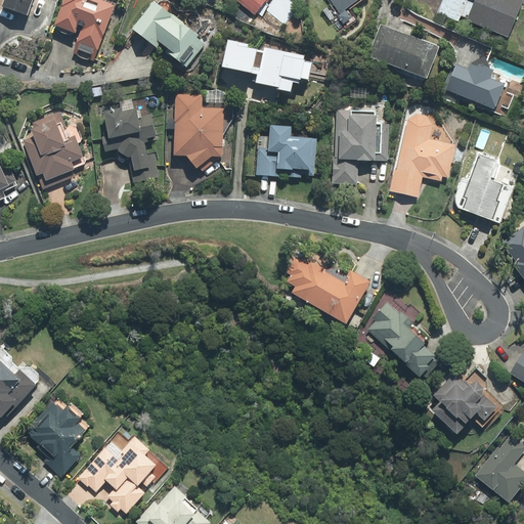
[(6,0),(2,11),(28,19),(34,0),(6,0)]
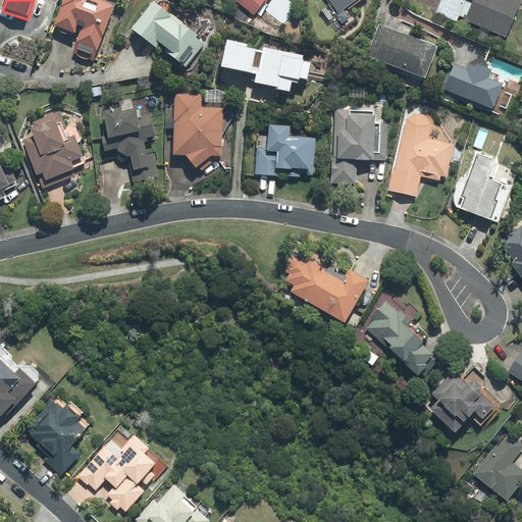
[(92,0),(64,0),(54,29),(79,37),(73,50),(96,58),(114,8),(92,0)]
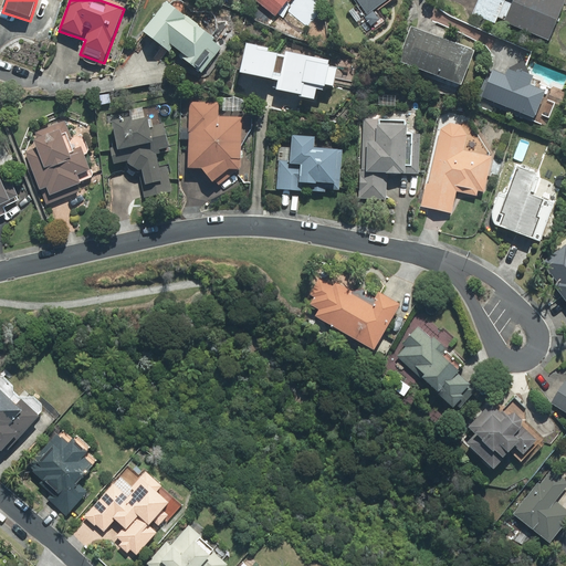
[(252,0),(275,20),(292,0),(252,0)]
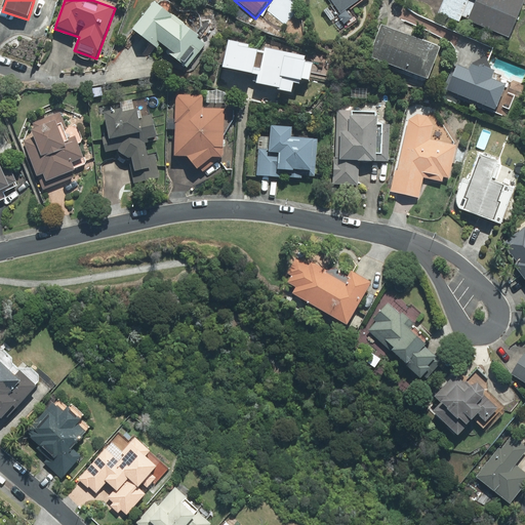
[(327,0),(332,6),(323,12),(331,24),(341,16),(364,0),(327,0)]
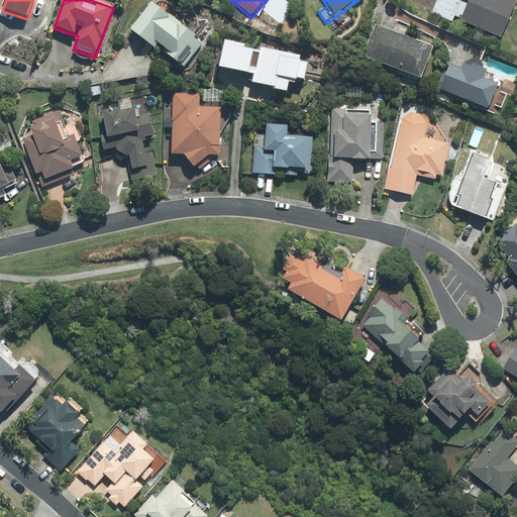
[(509,0),(435,0),(430,13),(451,22),(452,20),(499,38),(514,2),(509,0)]
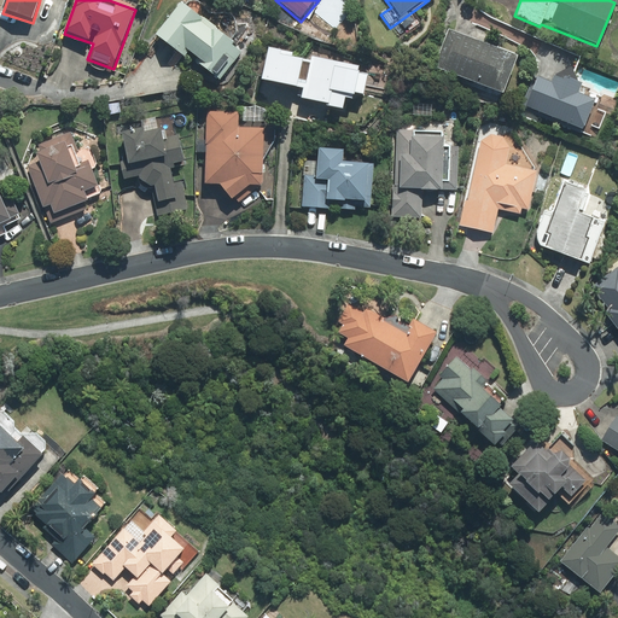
[(182,1),(152,35),(168,48),(181,60),(186,54),(220,82),(244,54),(182,1)]
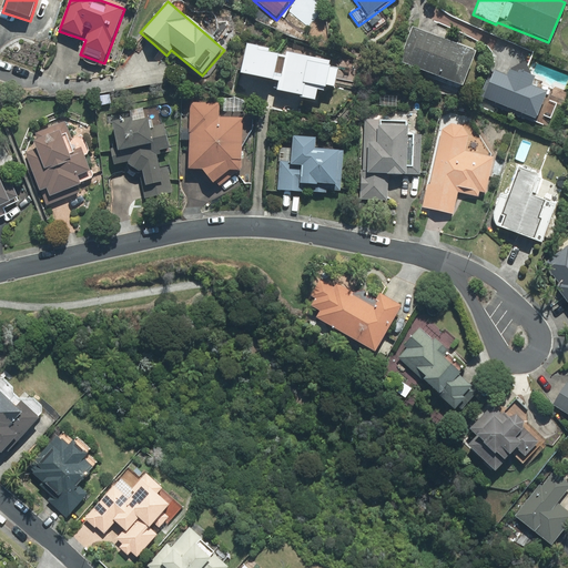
[(474,53),(412,28),(397,64),(459,90),(474,53)]
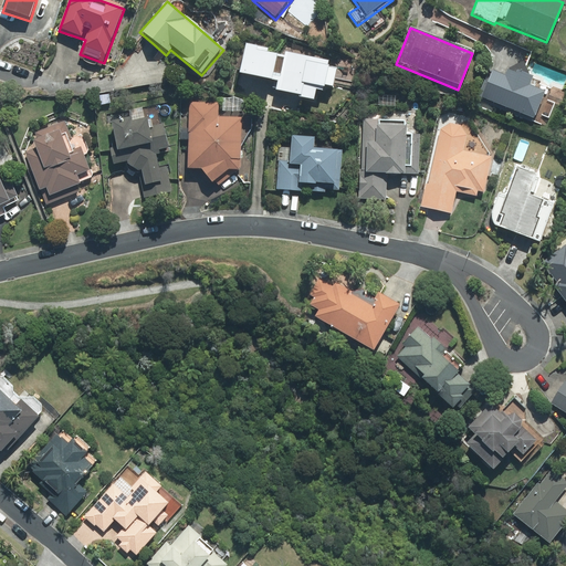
[(245,45),(238,77),(276,86),(274,94),(300,101),(299,102),(313,105),(315,94),(323,96),(324,90),(332,91),(336,73),(327,71),(328,66),(284,56),(284,60),(268,55),(269,51),(245,45)]
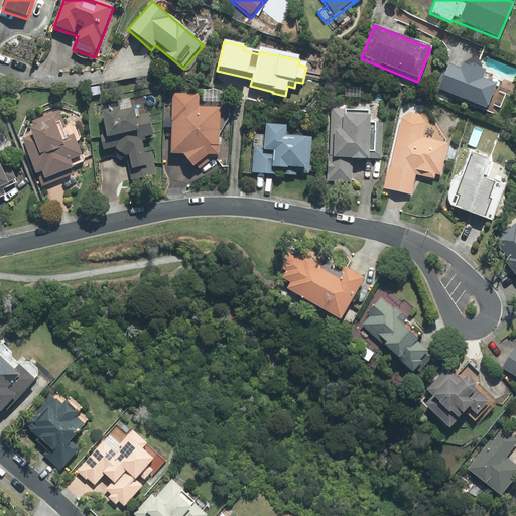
[(465,69),(459,72),(445,67),(435,94),(485,112),(489,100),(490,100),(491,100),(492,99),(493,99),(494,98),(495,98),(495,97),(496,96),(497,95),(497,94),(497,93),(497,92),(497,91),(497,90),(497,89),(497,88),(497,87),(496,86),(495,85),(495,84),(494,84),(493,83),(484,68),(482,69),(475,57),(463,65),(465,69)]
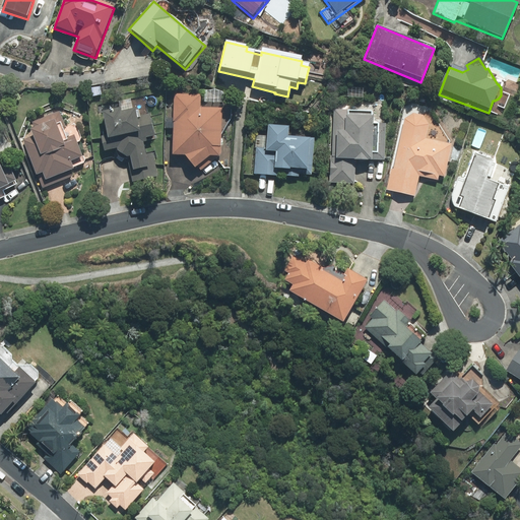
[(348,85),(347,98),(362,99),(363,87),(348,85)]
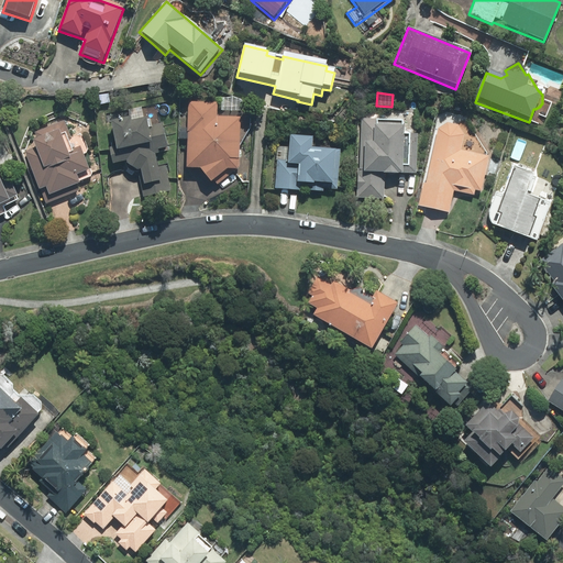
[(218,101),(188,99),(186,170),(200,172),(209,185),(227,173),(239,173),(241,118),(218,117),(218,101)]
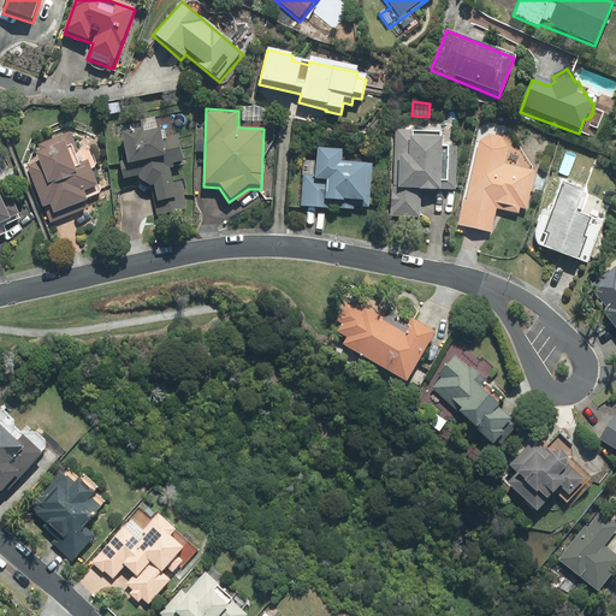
[(120,125),(122,134),(128,161),(119,163),(123,182),(140,178),(142,191),(154,189),(160,218),(189,212),(179,166),(185,166),(179,140),(163,143),(158,118),(120,125)]
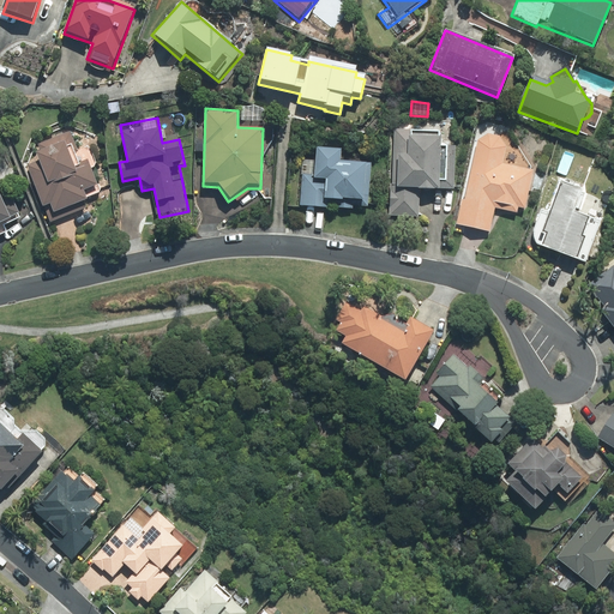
[(25,158),(29,166),(49,223),(61,218),(60,214),(89,203),(88,200),(101,197),(88,162),(82,164),(70,131),(37,143),(41,154),(25,158)]
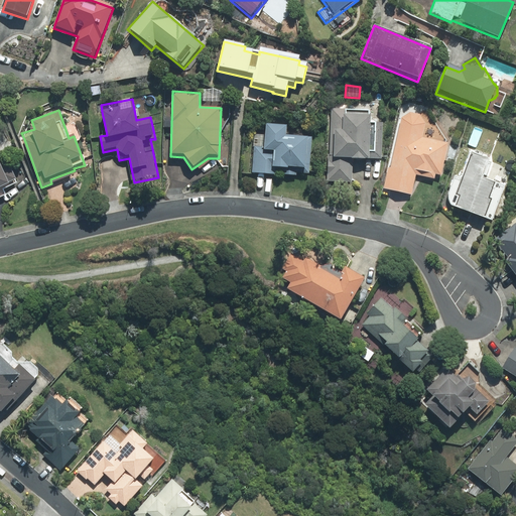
[(369,112),(330,111),(327,182),(351,183),(352,160),(380,161),(382,122),(369,122),(369,112)]
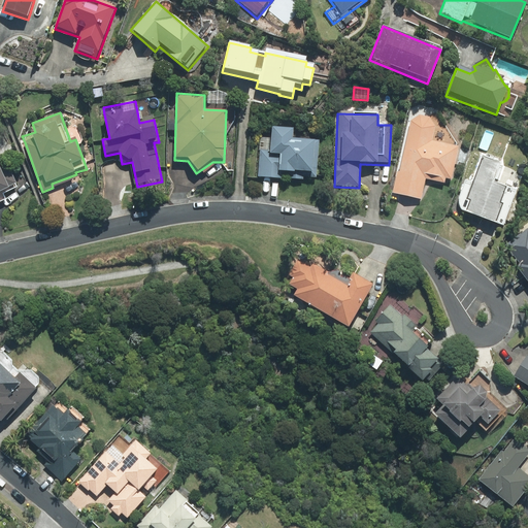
[(409,120),(399,177),(395,176),(392,195),(399,196),(421,200),(424,179),(444,184),(446,178),(451,179),(457,145),(433,141),(435,127),(435,126),(435,125),(434,124),(434,123),(433,122),(432,121),(431,120),(430,119),(429,118),(428,118),(427,117),(426,117),(425,117),(424,116),(423,116),(422,116),(421,116),(420,116),(419,116),(418,116),(417,116),(416,116),(416,117),(415,117),(414,117),(413,118),(411,118),(411,119),(410,119),(409,120)]
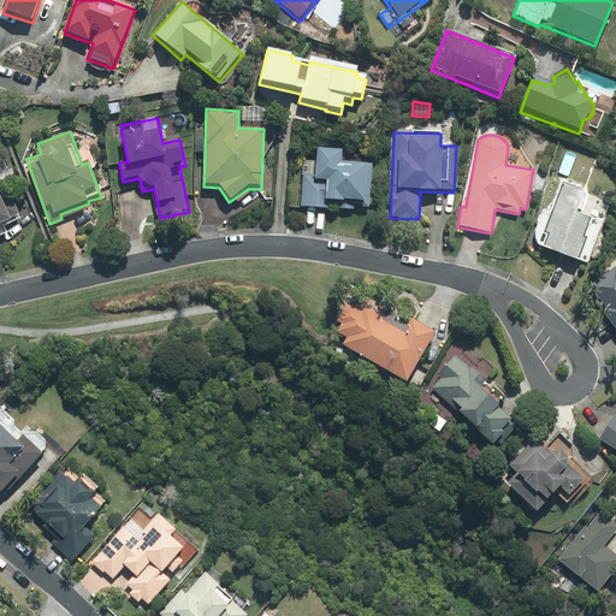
[(315,165),(303,165),(301,208),(353,211),(353,206),(368,207),(371,165),(341,164),(341,148),(317,147),(315,165)]
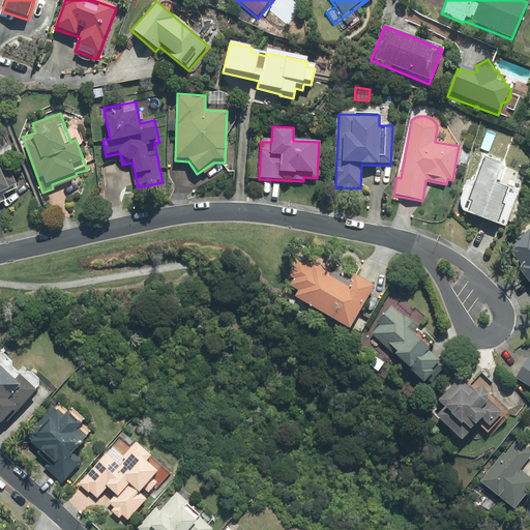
[(18,190),(6,164),(3,165),(0,156),(0,204),(6,203),(3,196),(18,190)]
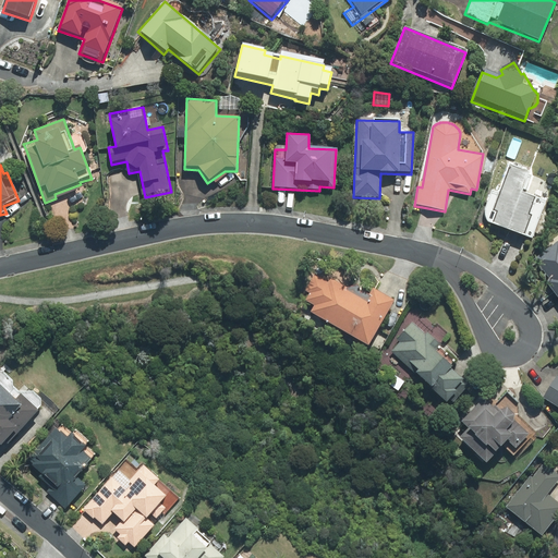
[(529,173),(507,165),(497,192),(493,191),(484,210),(484,211),(484,213),(484,214),(484,215),(484,216),(485,217),(485,218),(485,219),(486,219),(486,220),(486,221),(487,221),(487,222),(488,222),(488,223),(489,223),(489,225),(530,240),(545,203),(521,193),(529,173)]
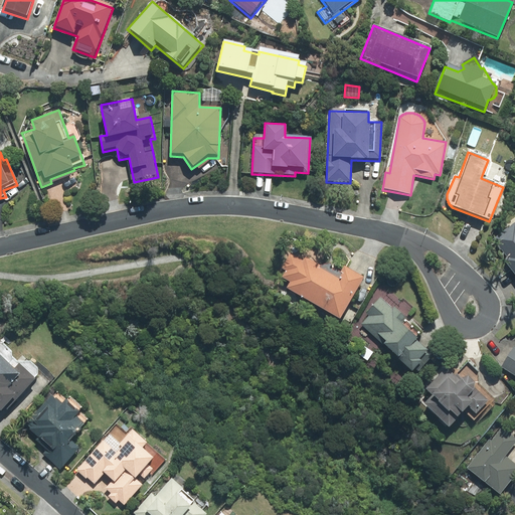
[(514,221),(514,222),(489,240),(514,277),(514,221)]
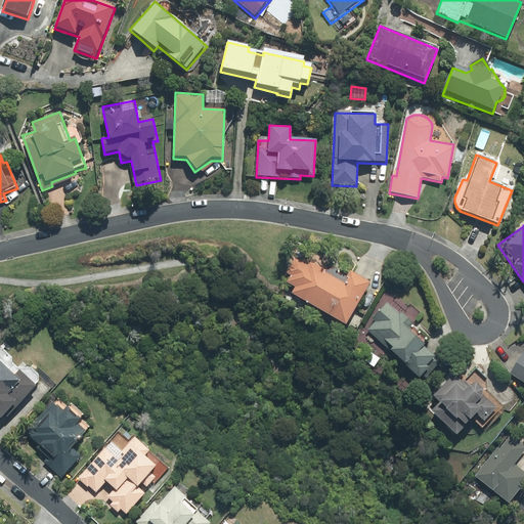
[(295,289),(291,295),(344,326),(369,285),(349,272),(344,280),(299,253),(287,274),(289,275),(285,282),(295,289)]
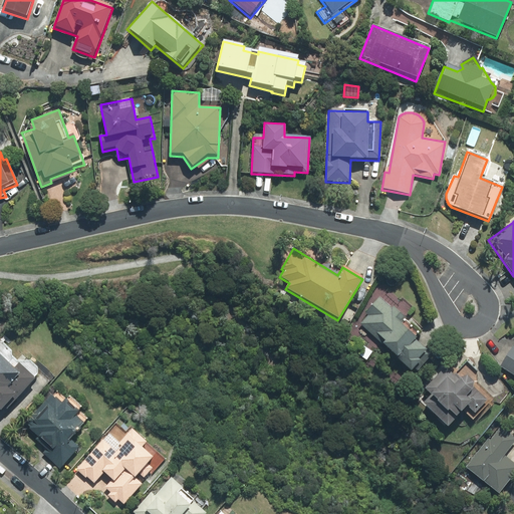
[(388,287),(379,296),(399,313),(401,311),(408,318),(415,311),(388,287)]
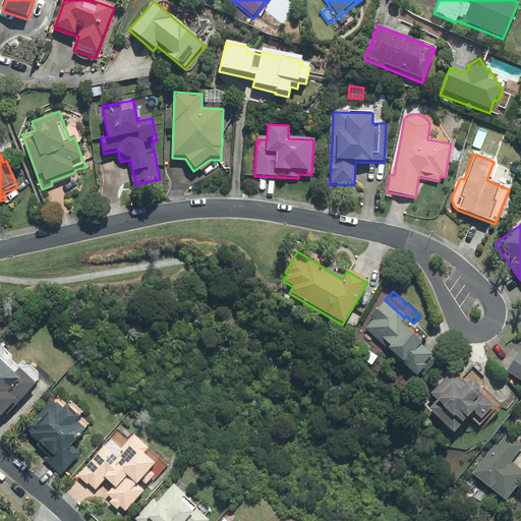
[(371,320),(363,329),(415,375),(419,371),(424,377),(436,365),(428,358),(431,355),(419,344),(420,343),(399,324),(404,317),(385,300),(369,317),(371,320)]
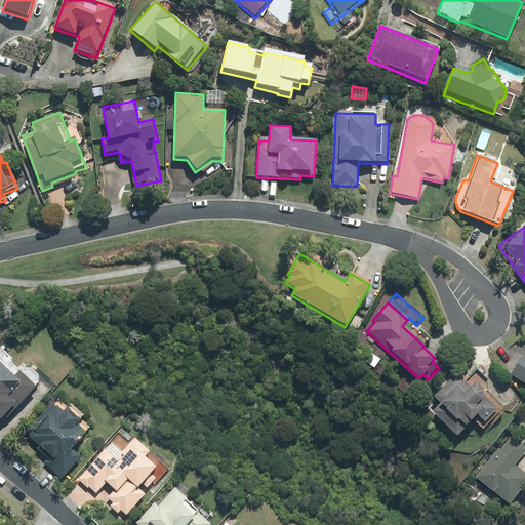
[(0,419),(13,405),(18,408),(42,381),(25,366),(19,371),(11,365),(15,360),(3,350),(0,352),(0,419)]
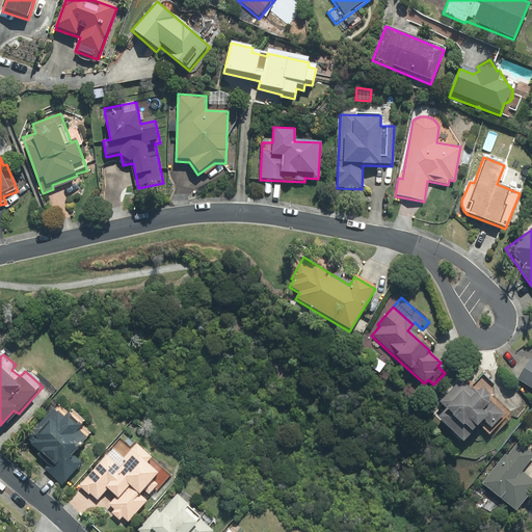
[(531,354),(515,378),(531,390),(531,354)]
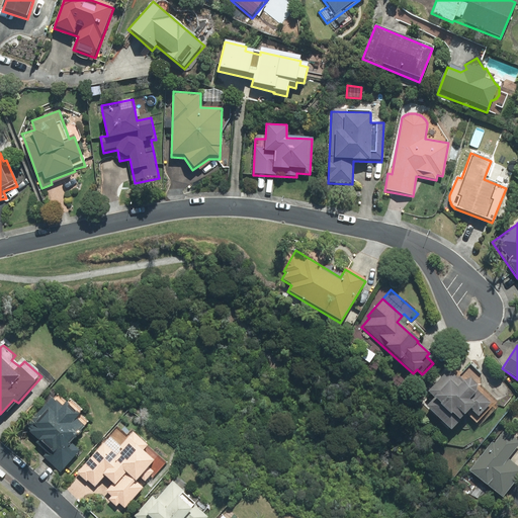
[(375,355),(364,346),(357,355),(368,364),(375,355)]
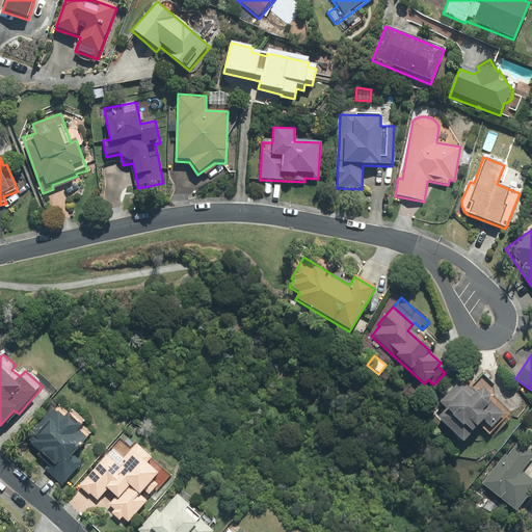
[(514,416),(494,396),(494,384),(483,374),(470,388),(460,378),(436,402),(445,409),(435,419),(461,444),(478,426),(490,440),(514,416)]
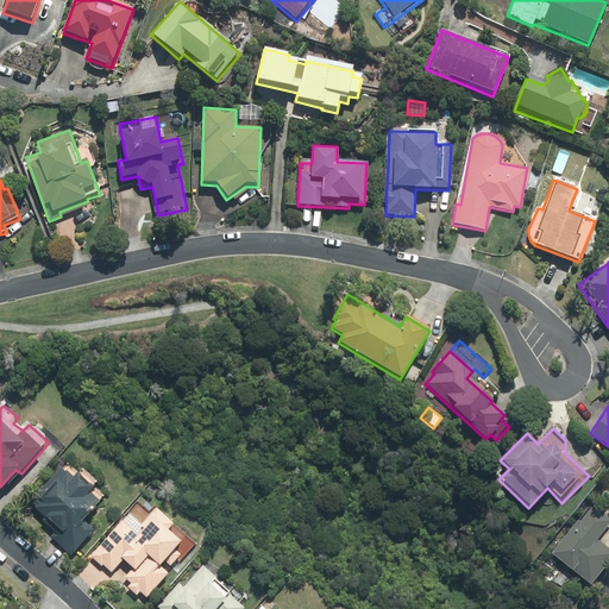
[(71,477),(61,468),(35,496),(41,501),(33,508),(44,518),(41,522),(54,533),(50,537),(70,557),(94,532),(82,520),(99,503),(88,493),(93,489),(75,472),(71,477)]
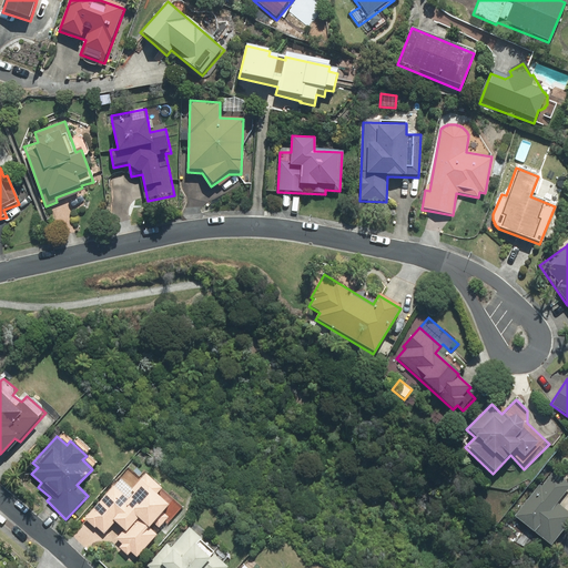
[(129,468),(113,486),(83,520),(132,564),(158,535),(150,528),(153,524),(162,531),(183,508),(145,475),(141,479),(129,468)]
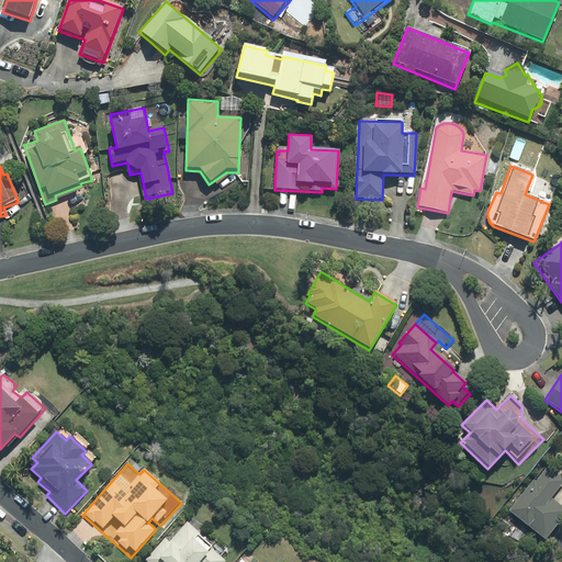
[(561,485),(561,478),(547,465),(508,512),(543,541),(561,519),(561,506),(552,498),(561,485)]
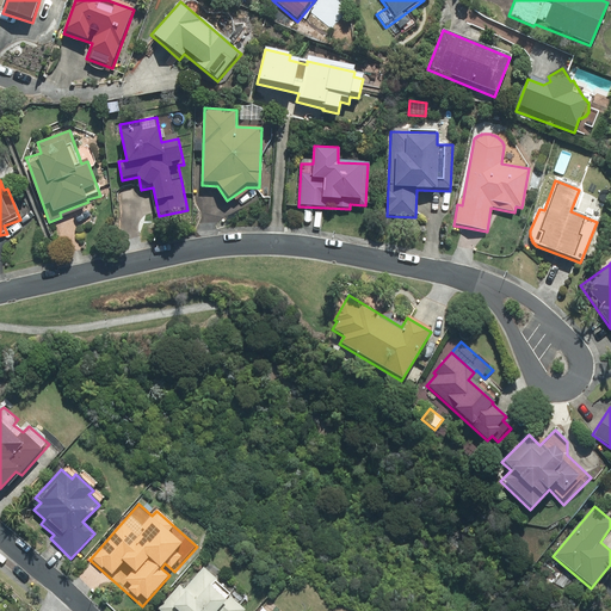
[(218,581),(205,568),(184,590),(180,586),(158,609),(159,610),(245,610),(216,582),(218,581)]
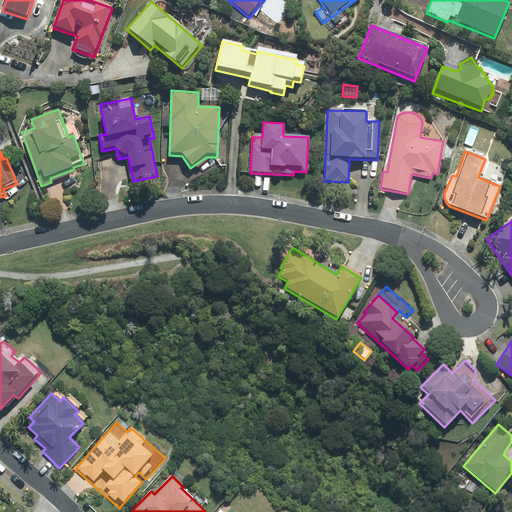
All buildings are outlined.
